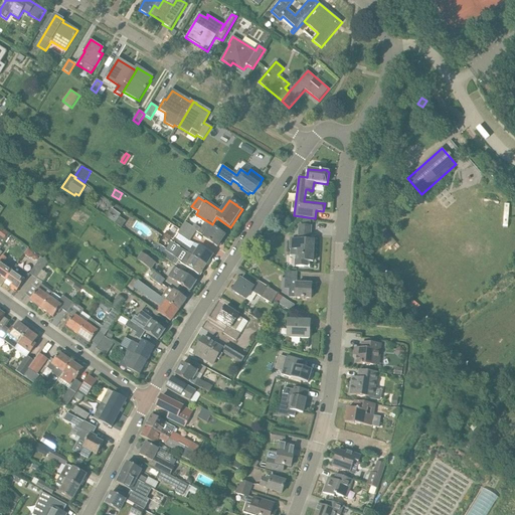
[(112,209),(107,218),(123,227),(127,221),(121,217),(122,215),(112,209)]
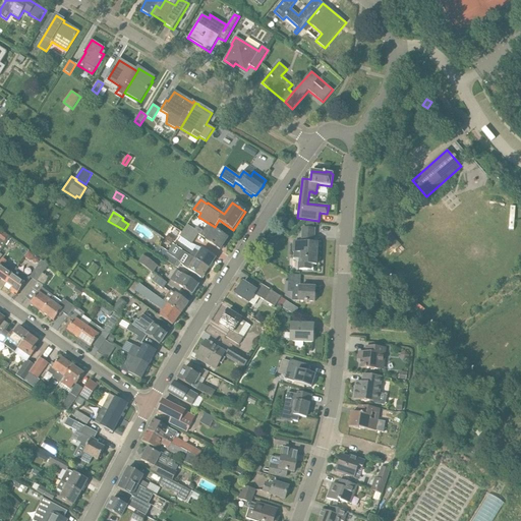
[(228,238),(208,225),(204,232),(196,228),(194,230),(187,225),(183,231),(195,239),(198,234),(206,239),(205,240),(220,250),(228,238)]
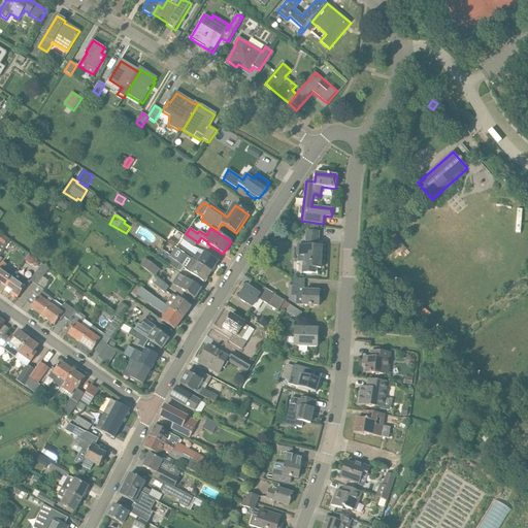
[(319,241),(320,232),(306,232),(305,246),(297,245),(297,257),(298,257),(298,262),(304,263),(303,268),(304,268),(303,273),(311,274),(312,269),(321,269),(322,248),(316,246),(317,241),(319,241)]
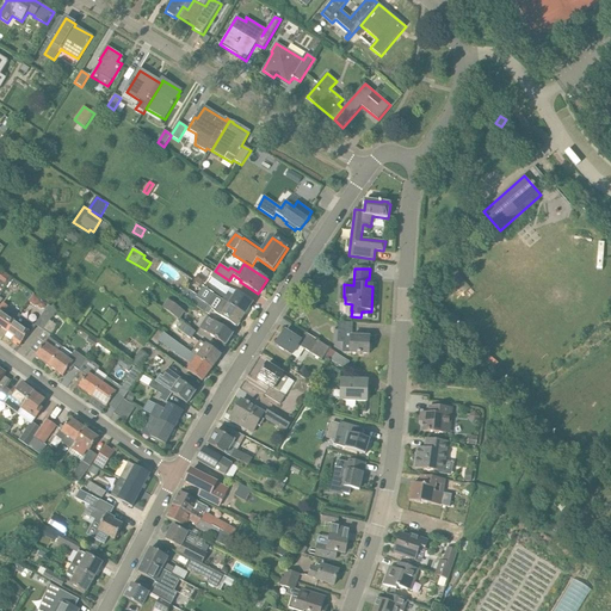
[(224,287),(229,281),(215,271),(211,277),(224,287)]
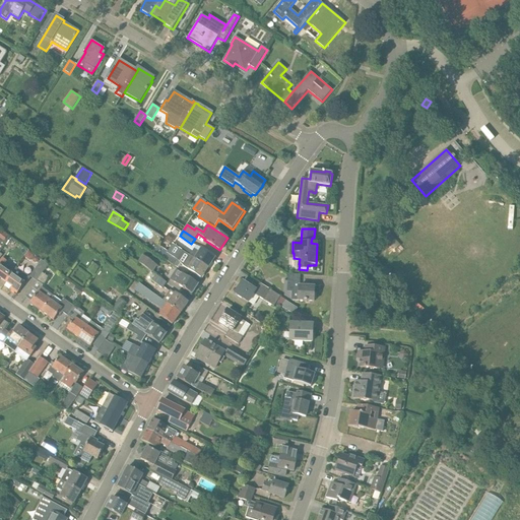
[(174,266),(178,260),(156,247),(153,253),(174,266)]
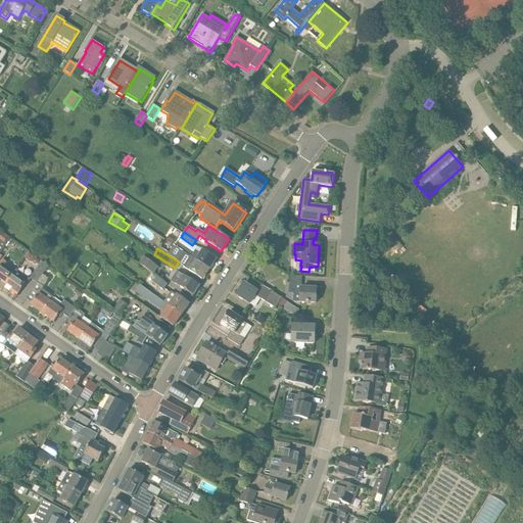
[(216,257),(203,249),(200,253),(195,250),(190,257),(208,270),(216,257)]
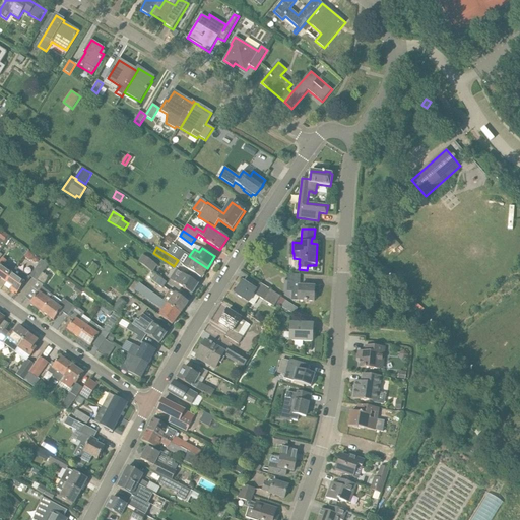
[(150,272),(155,265),(142,256),(138,263),(150,272)]
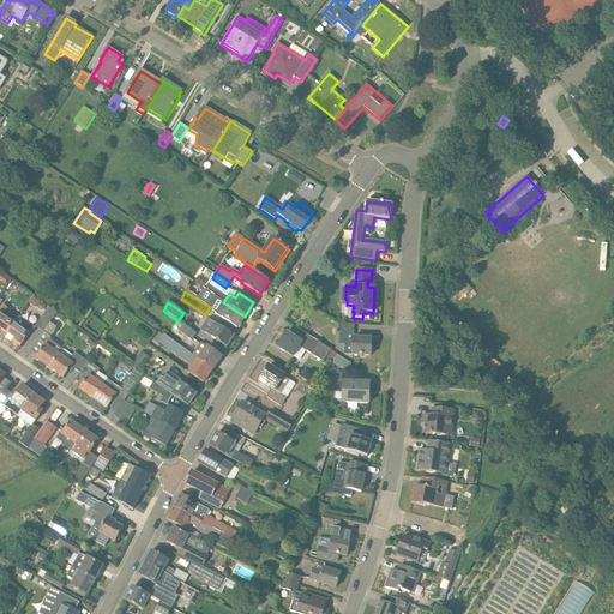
[(238,329),(245,317),(223,302),(216,314),(238,329)]
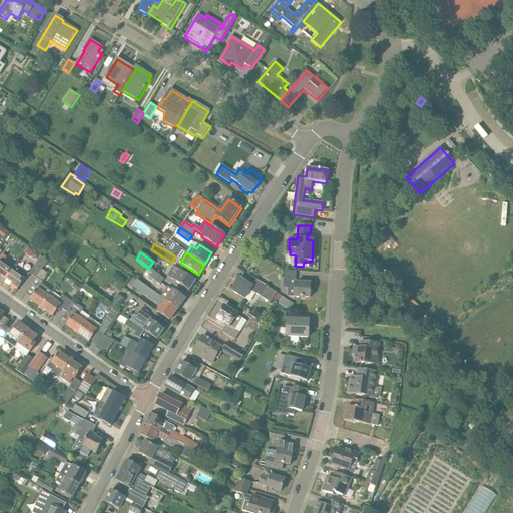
[(253,264),(259,257),(252,252),(247,260),(253,264)]
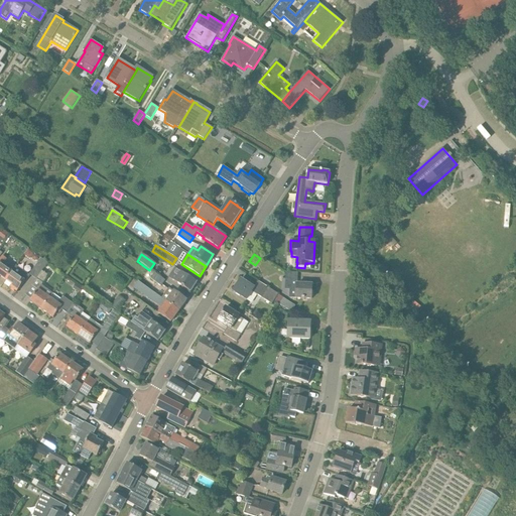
[(0,276),(7,281),(17,266),(4,257),(0,261),(0,276)]
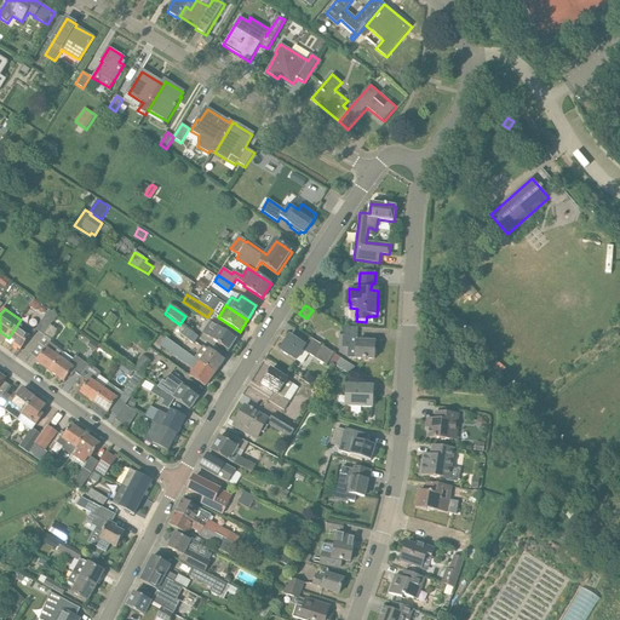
[(45,336),(51,326),(58,316),(49,310),(35,328),(45,336)]
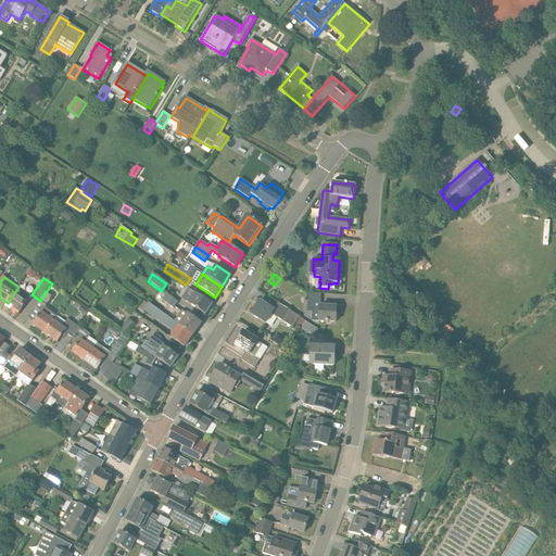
[(101,294),(108,287),(100,281),(95,289),(101,294)]
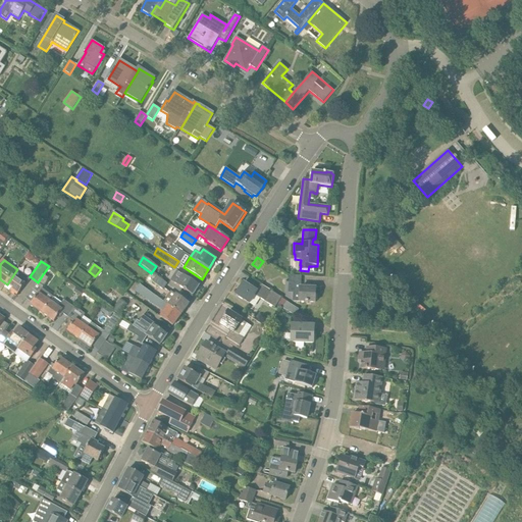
[(27,285),(31,279),(17,269),(7,284),(12,289),(10,291),(17,296),(24,284),(27,285)]
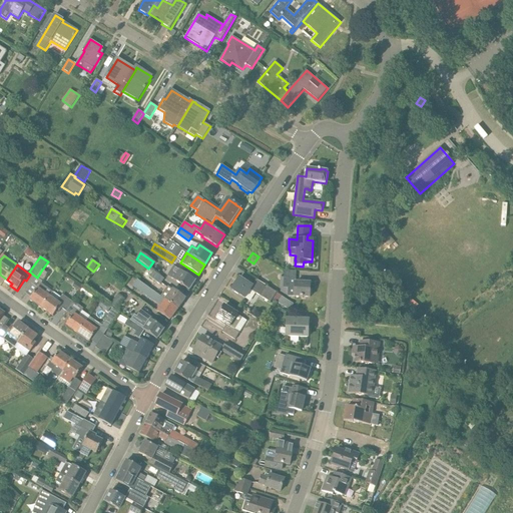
[(189,291),(195,281),(173,267),(167,277),(181,286),(182,287),(189,291)]
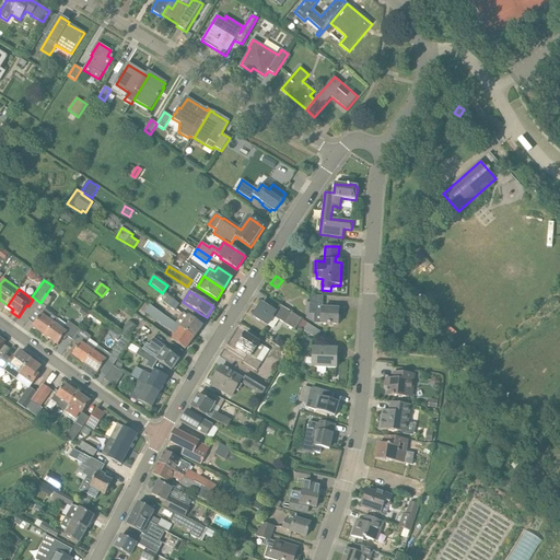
[(46,310),(53,300),(46,294),(41,303),(35,310),(41,314),(44,308),(46,310)]
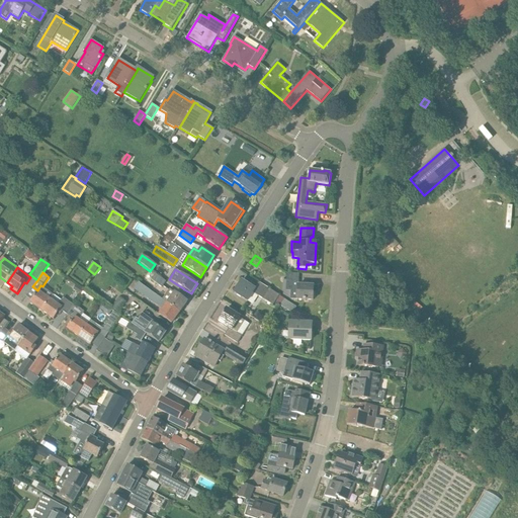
[(313,300),(314,286),(298,285),(299,274),(287,273),(286,291),(291,291),(290,299),(296,299),(304,299),(304,300),(306,300),(306,299),(313,300)]
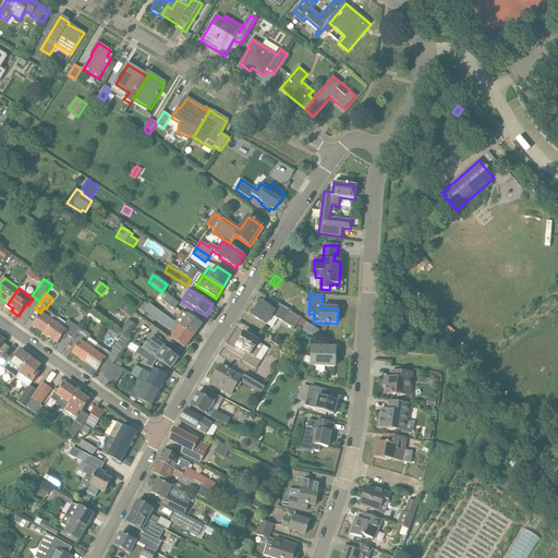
[(174,310),(179,303),(168,295),(164,302),(174,310)]
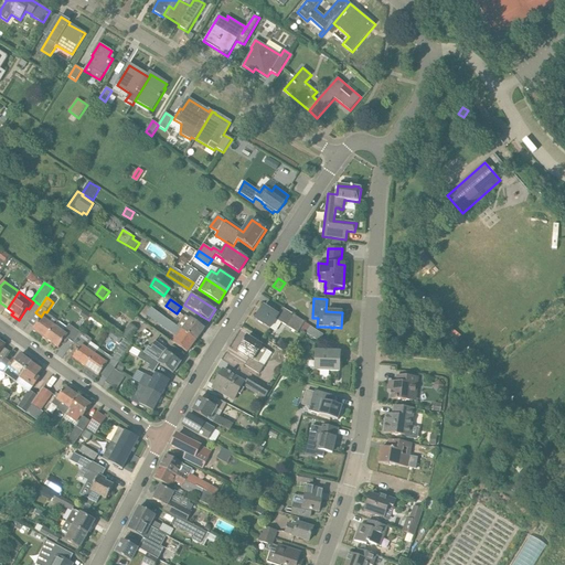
[(278,315),(265,307),(262,312),(260,311),(255,320),(270,330),(277,320),(298,333),(305,322),(294,316),(283,308),(278,315)]
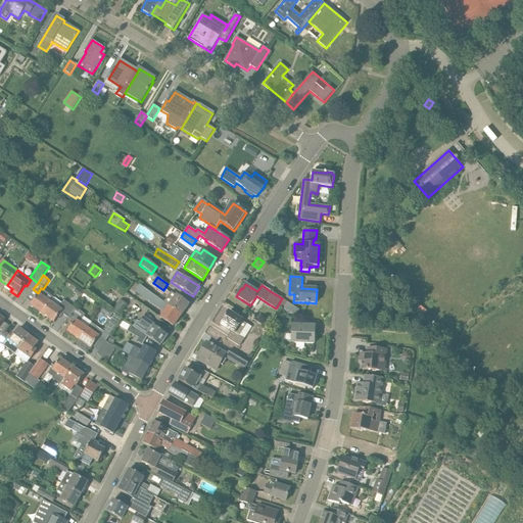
[(163,302),(140,285),(140,286),(181,316),(189,304),(177,294),(177,295),(172,292),(163,302)]
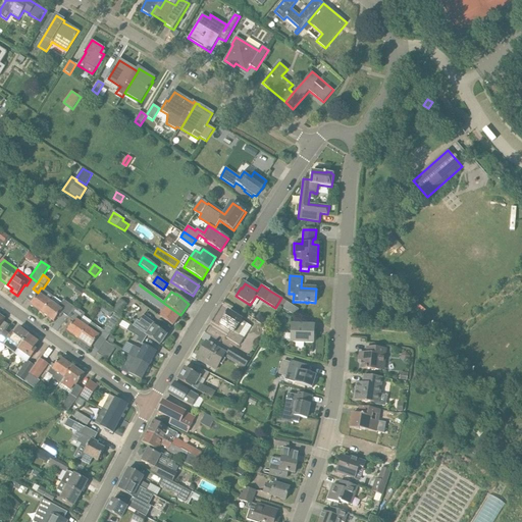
[(172,326),(180,315),(140,285),(136,292),(164,311),(160,317),(161,317),(160,318),(166,323),(167,322),(172,326)]
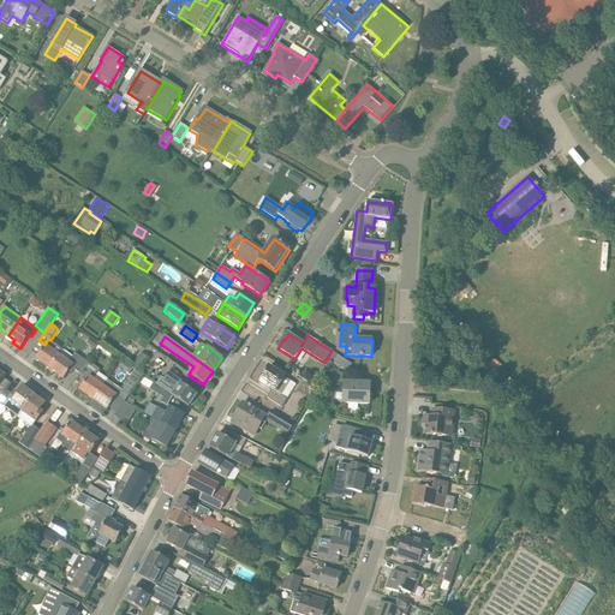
[(51,370),(60,356),(64,350),(54,344),(51,340),(48,339),(45,345),(43,346),(46,346),(36,359),(51,370)]
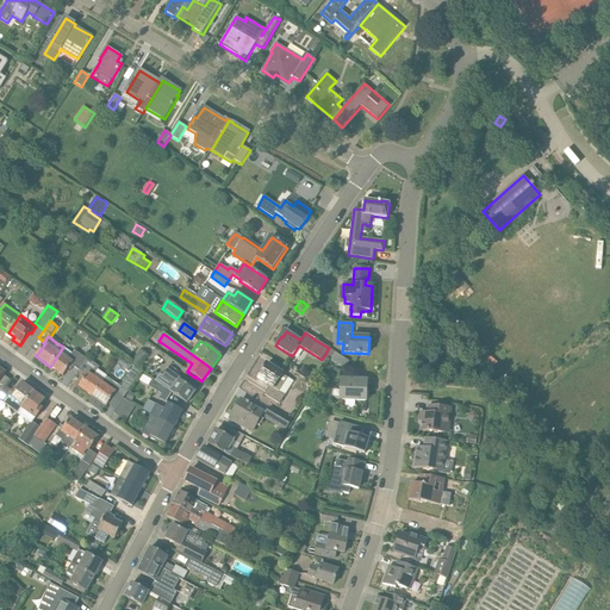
[(94,347),(99,342),(89,336),(86,341),(94,347)]
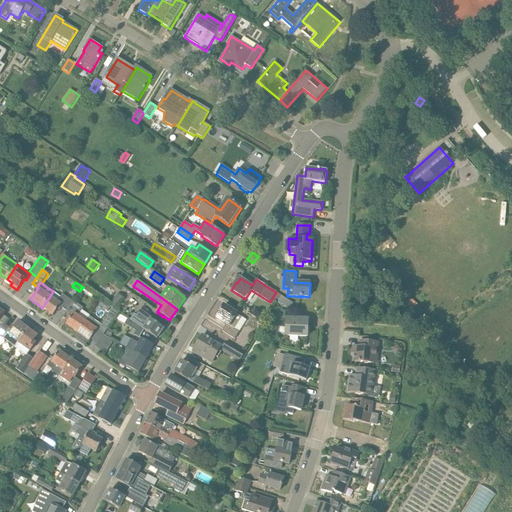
[(116,308),(123,298),(117,293),(109,303),(116,308)]
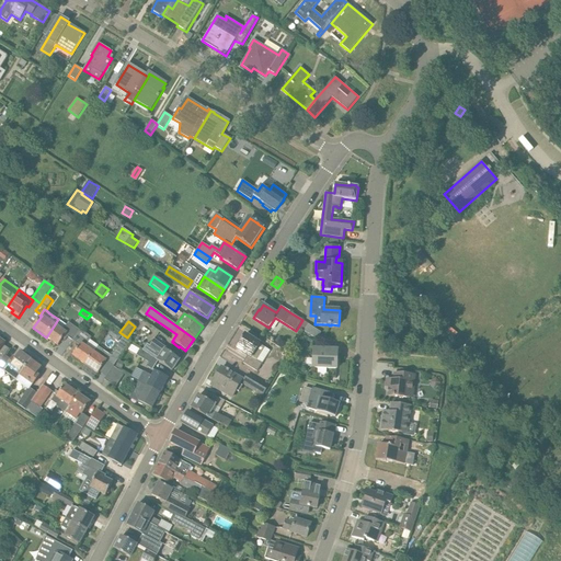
[(80,330),(68,322),(64,330),(55,324),(46,338),(58,346),(64,339),(66,341),(68,338),(73,341),(81,330),(80,330)]
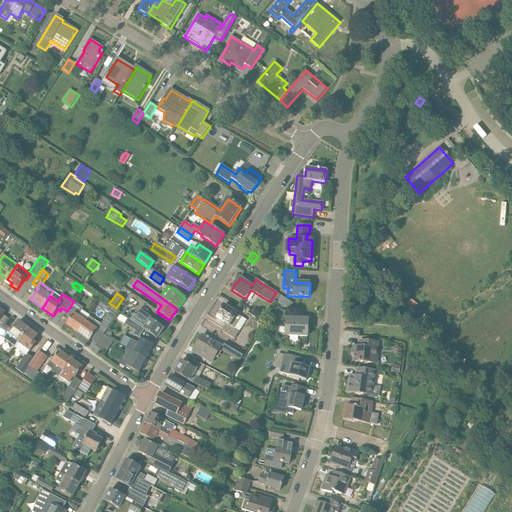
[(289,310),(293,303),(281,296),(277,302),(289,310)]
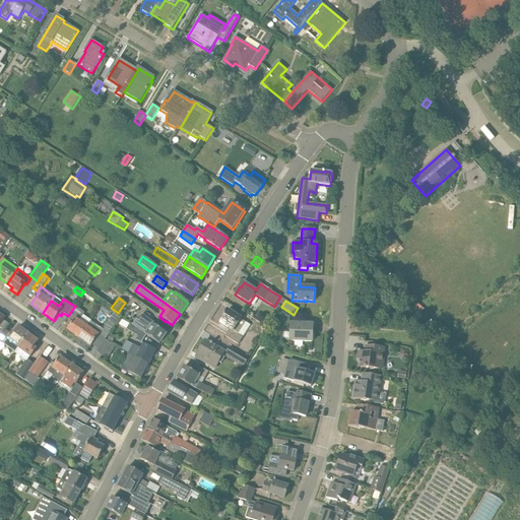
[(109,317),(113,312),(103,305),(100,310),(109,317)]
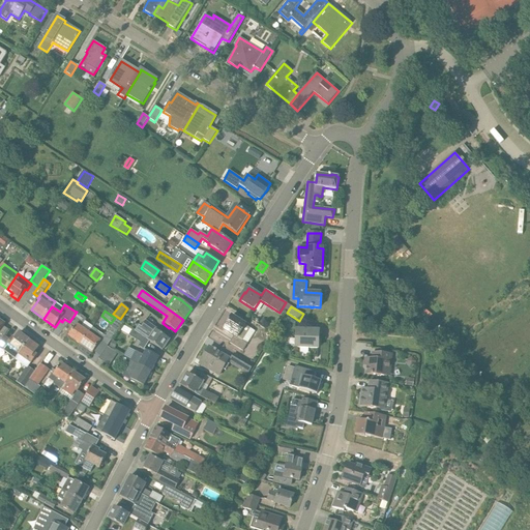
[(82,345),(90,332),(82,327),(87,319),(77,312),(69,322),(76,326),(68,336),(82,345)]
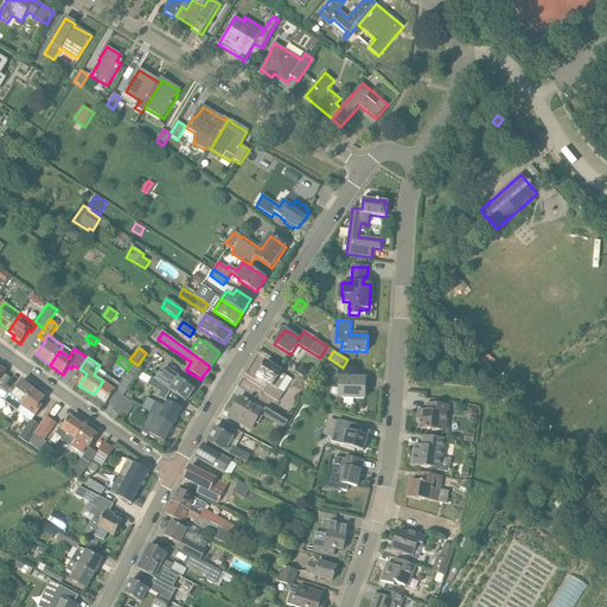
[(282,372),(266,362),(263,366),(262,365),(261,368),(261,369),(256,377),(268,385),(263,393),(279,402),(283,394),(278,390),(287,376),(282,374),(282,372)]
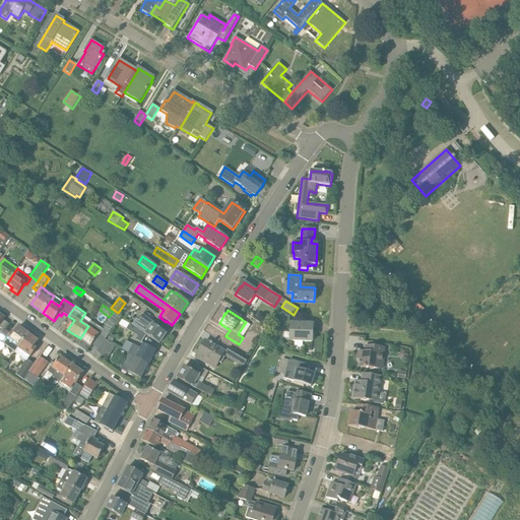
[(95,331),(88,326),(80,338),(91,346),(100,335),(106,339),(115,325),(116,325),(121,317),(114,313),(109,321),(110,322),(104,330),(99,327),(95,331)]
